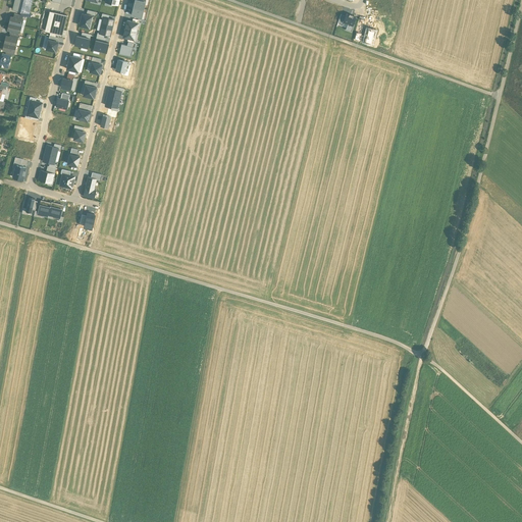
[(14,0),(12,9),(21,11),(29,13),(29,12),(32,0),(14,0)]
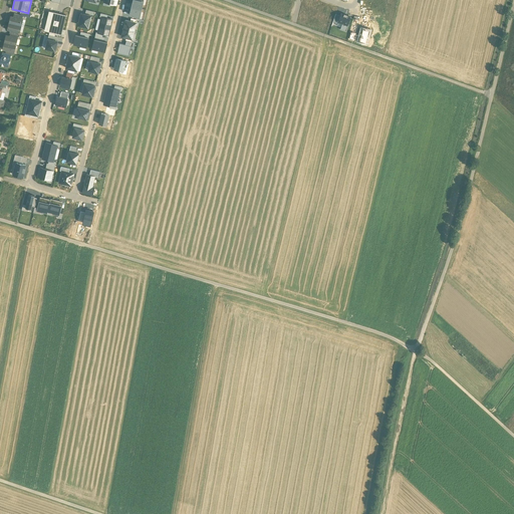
[(142,9),(144,1),(141,0),(132,0),(131,7),(142,9)]
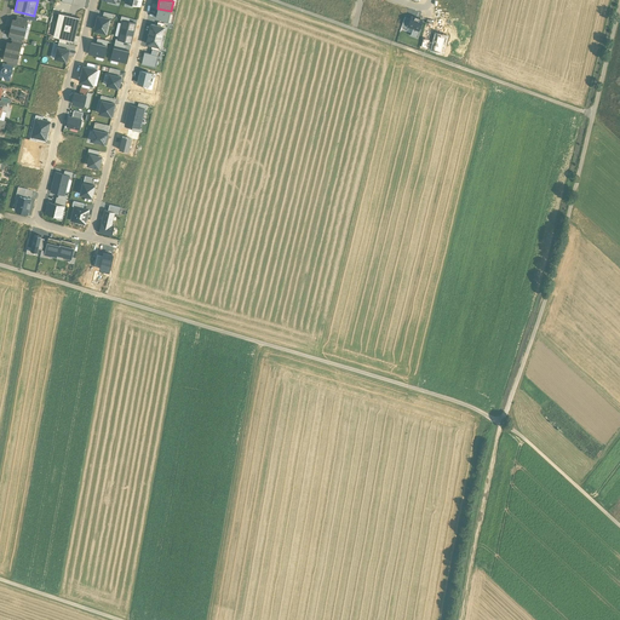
[(168,21),(171,11),(158,9),(155,18),(168,21)]
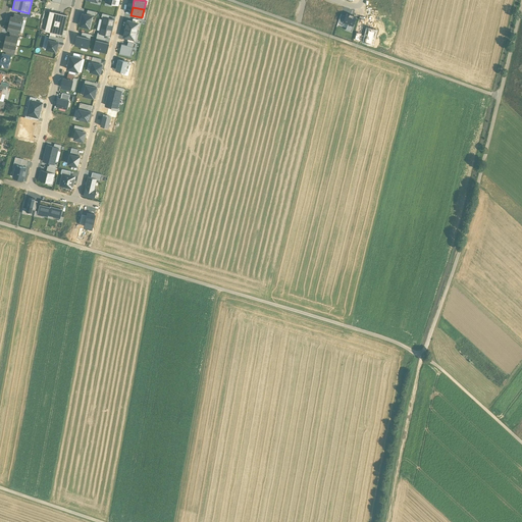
[(335,10),(327,7),(323,17),(331,20),(334,12),(335,10)]
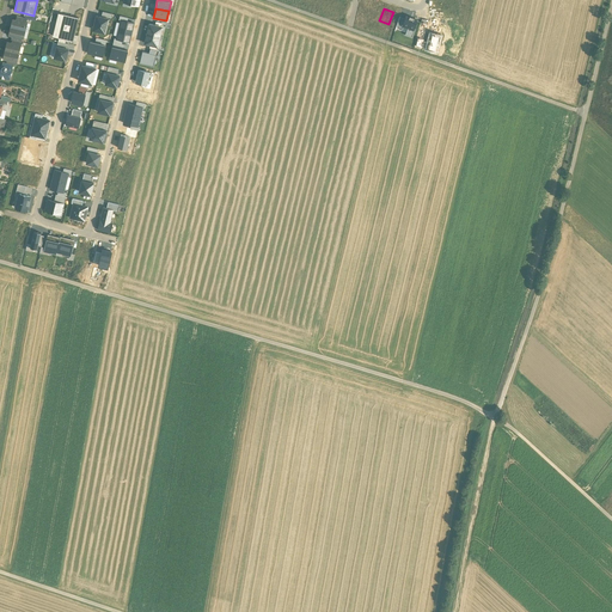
[(79,18),(60,13),(55,37),(73,41),(79,18)]
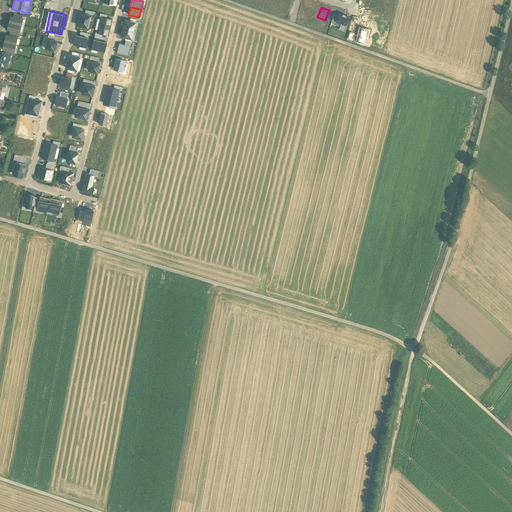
[(328,12),(325,20),(331,22),(332,21),(334,14),(328,12)]
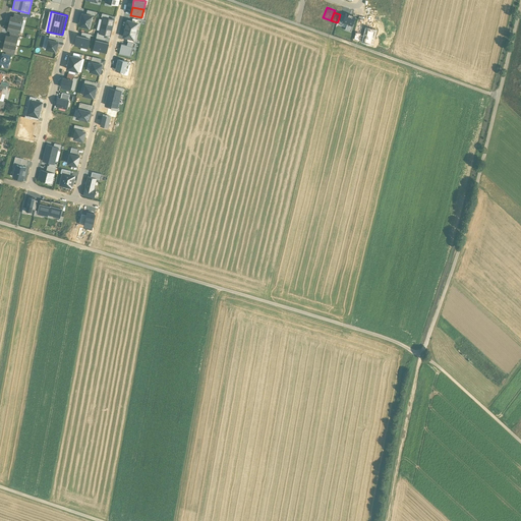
[(90,24),(92,16),(82,13),(79,25),(85,27),(87,23),(90,24)]
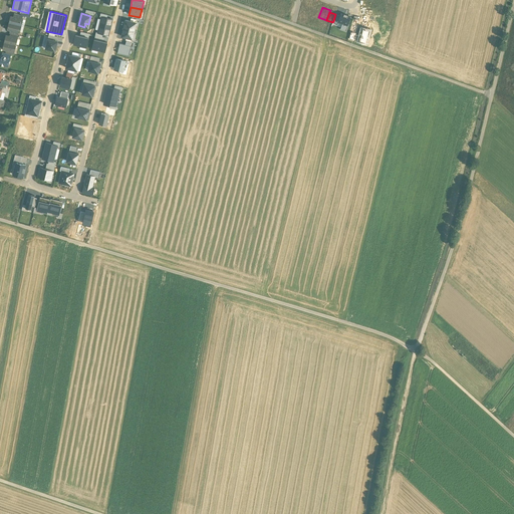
[(340,13),(339,15),(337,22),(342,24),(347,26),(347,25),(350,17),(347,16),(347,15),(344,14),(343,14),(340,13)]
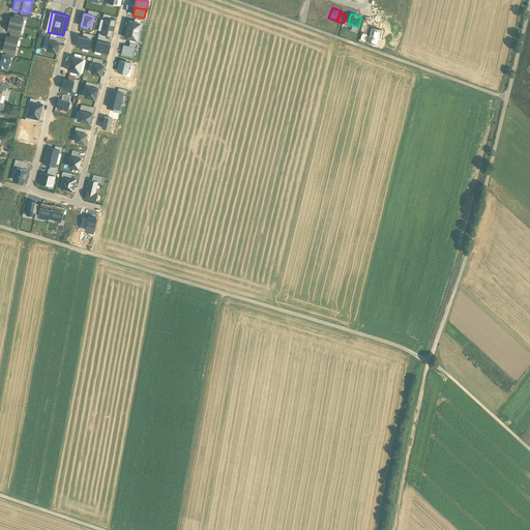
[(13,18),(11,17),(9,24),(22,27),(23,20),(13,18)]
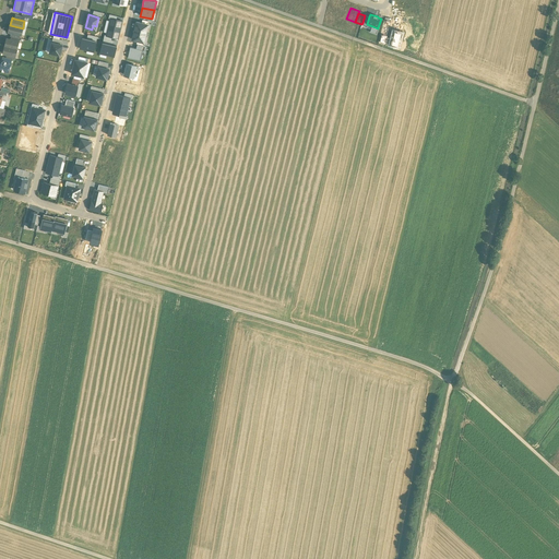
[(108,27),(120,31),(122,22),(116,20),(110,19),(108,27)]
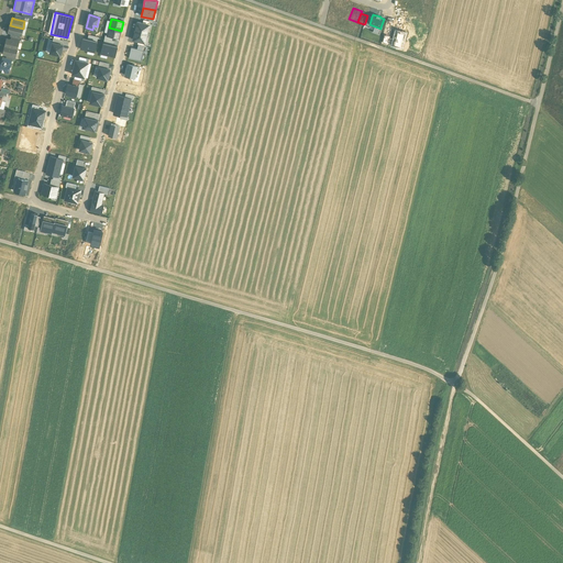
[(146,34),(148,25),(138,22),(135,31),(146,34)]
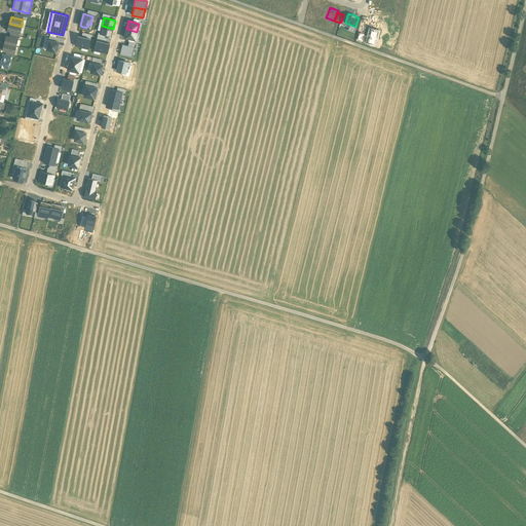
[(22,27),(9,24),(7,30),(10,31),(20,33),(22,27)]
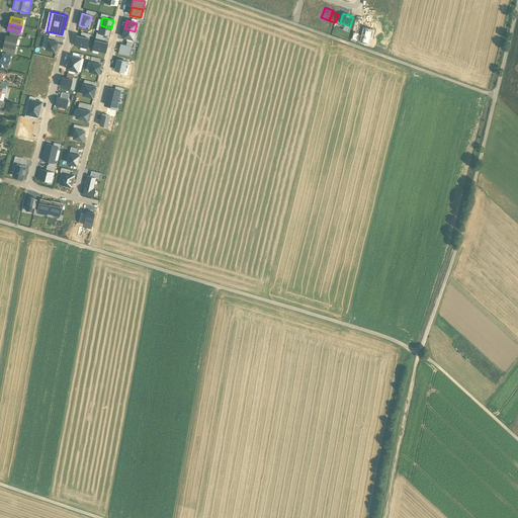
[(103,34),(109,36),(111,28),(100,25),(98,33),(103,34)]
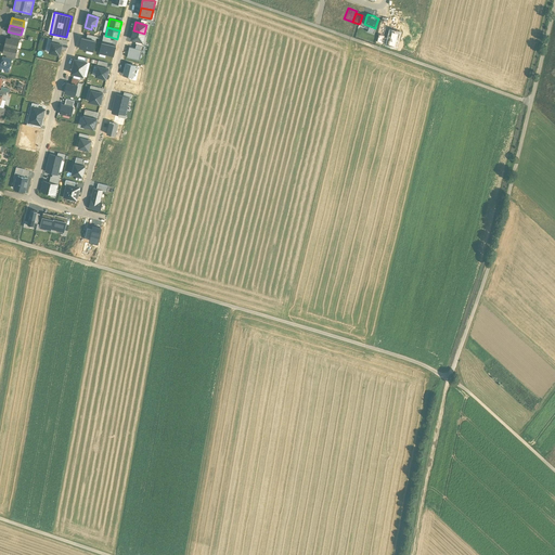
[(400,33),(389,29),(387,38),(384,37),(382,43),(397,47),(400,33)]
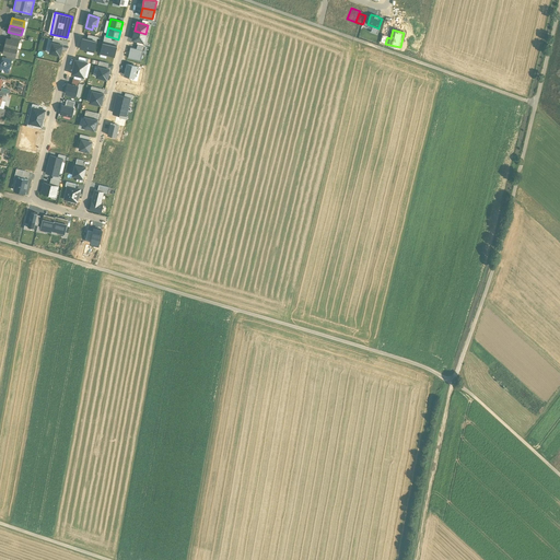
[(132,39),(143,43),(146,34),(135,31),(132,39)]
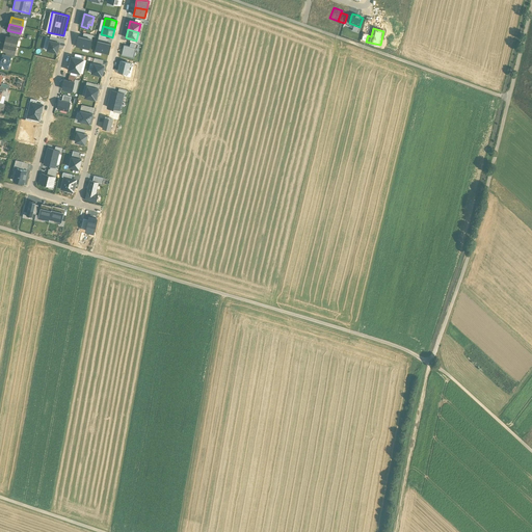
[(18,40),(10,38),(10,37),(6,36),(4,44),(16,47),(18,40)]
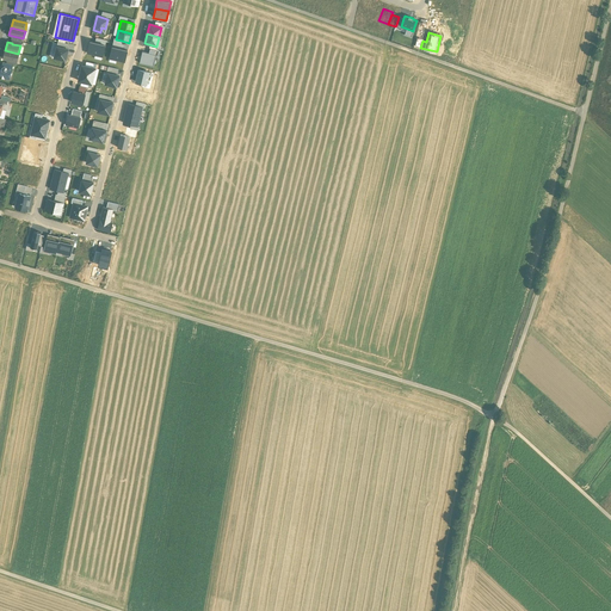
[(94,43),(91,42),(87,53),(103,56),(105,45),(94,43)]
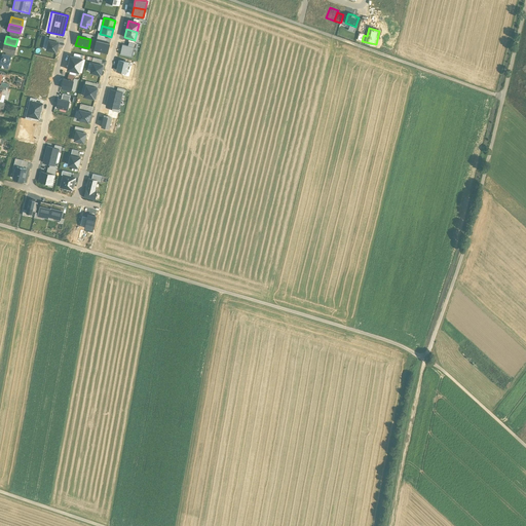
[(46,49),(57,52),(59,42),(58,42),(49,40),(46,49)]
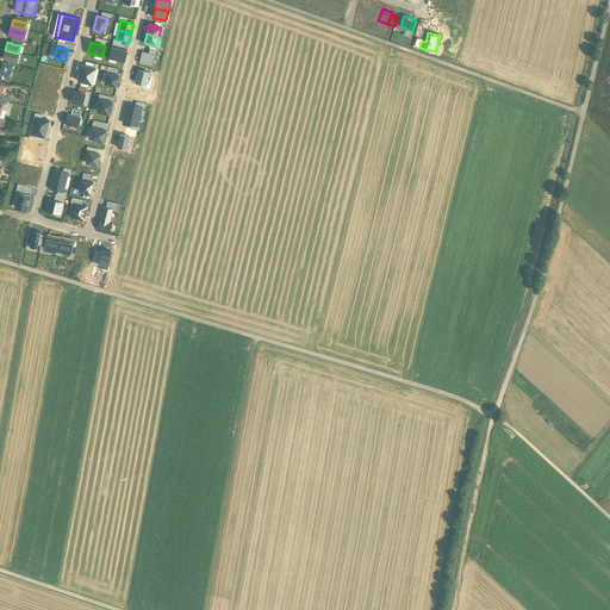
[(110,58),(124,62),(126,50),(123,49),(112,47),(110,58)]
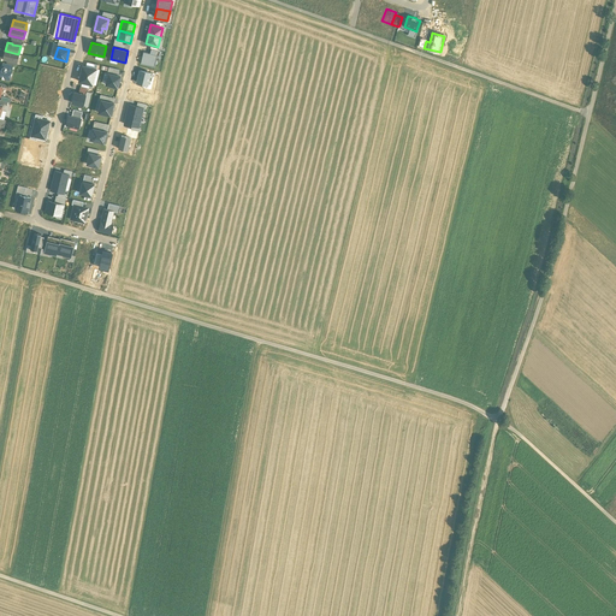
[(18,54),(5,51),(4,59),(7,60),(9,60),(17,63),(18,54)]
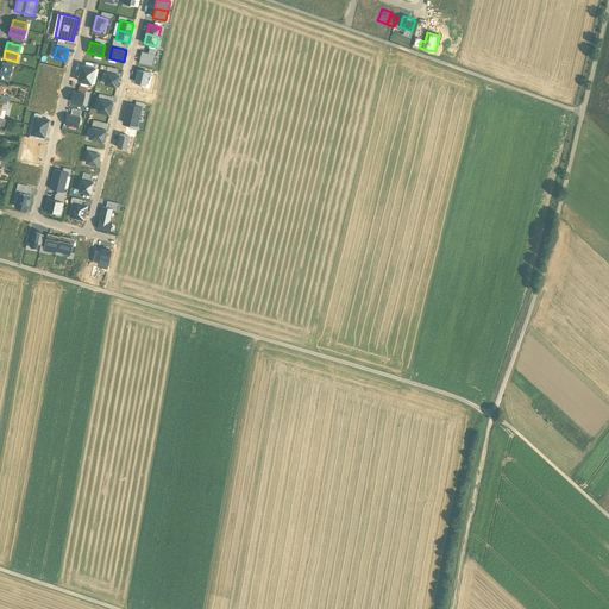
[(149,54),(142,51),(139,63),(152,67),(156,56),(156,55),(149,54)]
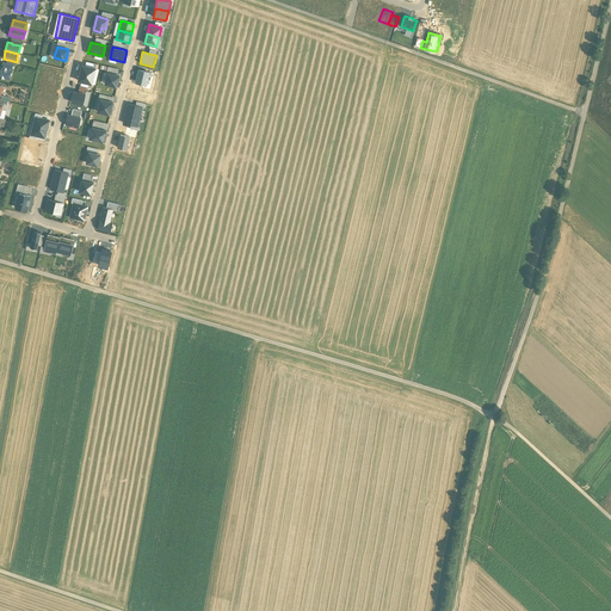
[(82,65),(80,73),(94,76),(96,68),(86,66),(82,65)]
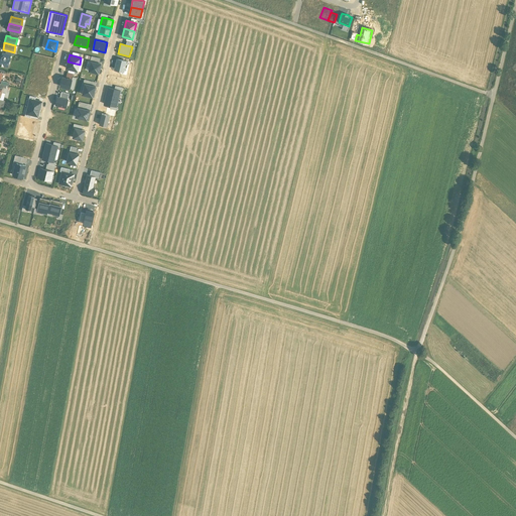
[(10,57),(2,56),(1,56),(0,57),(0,56),(0,66),(7,68),(8,65),(9,63),(10,61),(9,60),(10,57)]
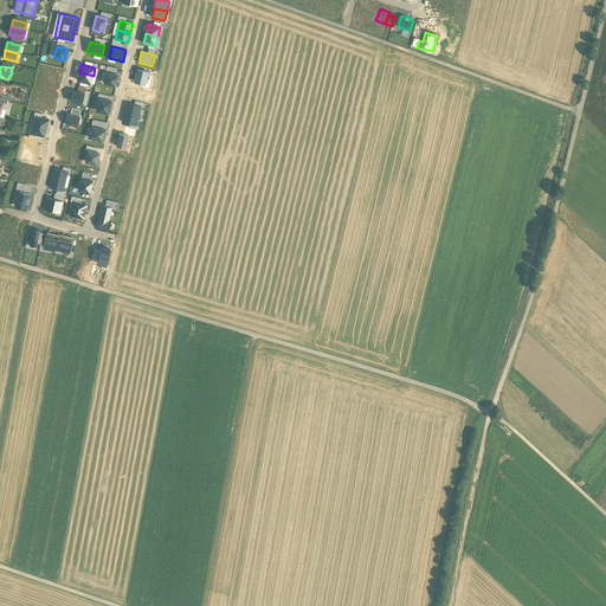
[(135,82),(144,84),(146,79),(147,81),(147,77),(148,72),(146,72),(139,70),(135,82)]
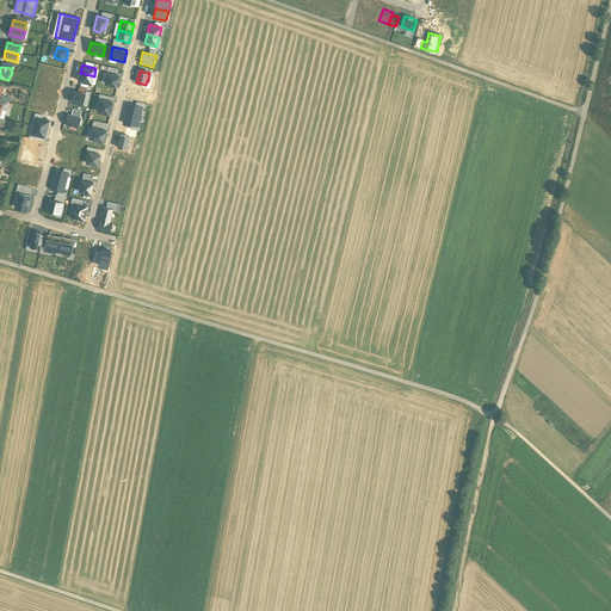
[(92,85),(94,76),(80,73),(78,81),(81,81),(92,85)]
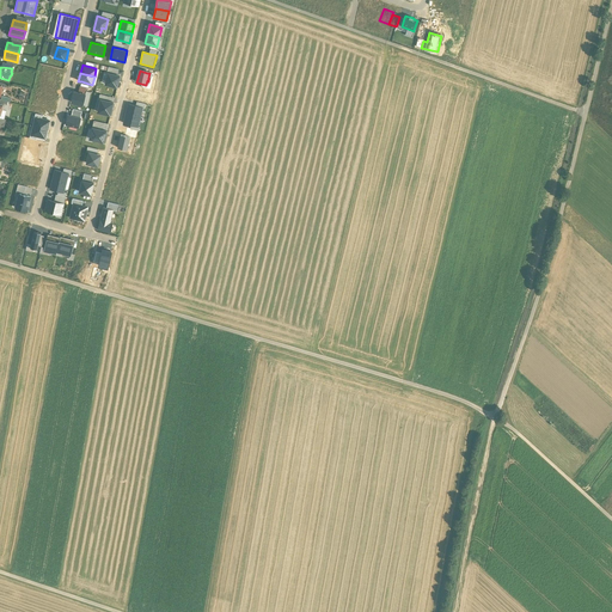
[(120,75),(117,75),(108,73),(105,84),(117,87),(120,75)]
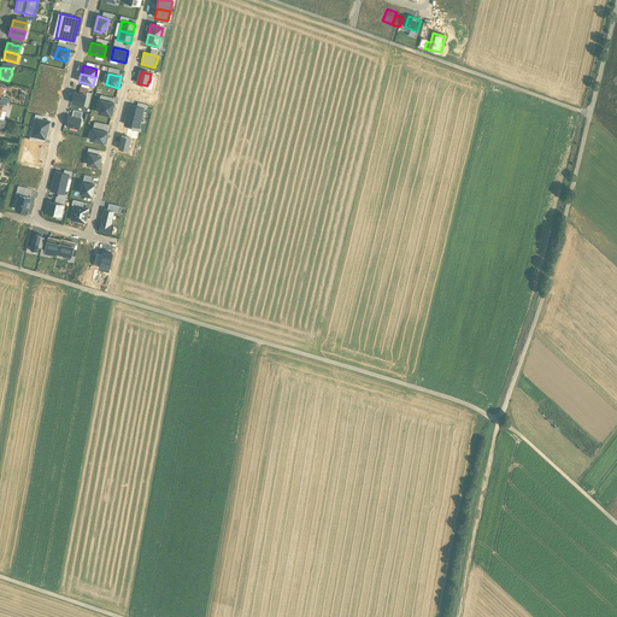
[(80,93),(75,93),(72,103),(83,106),(86,95),(80,93)]
